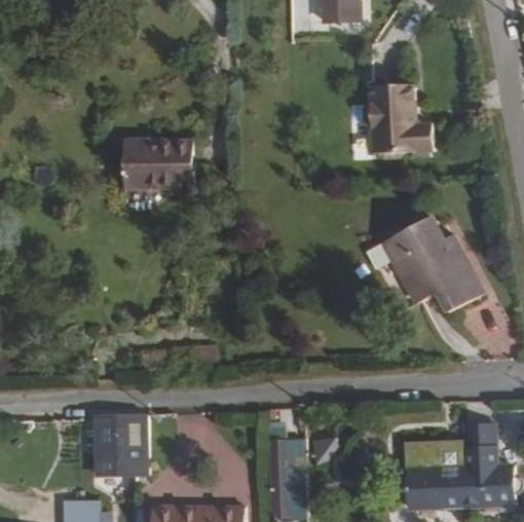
[(324,0),(325,17),(362,16),(362,3),(357,3),(357,0),(324,0)]
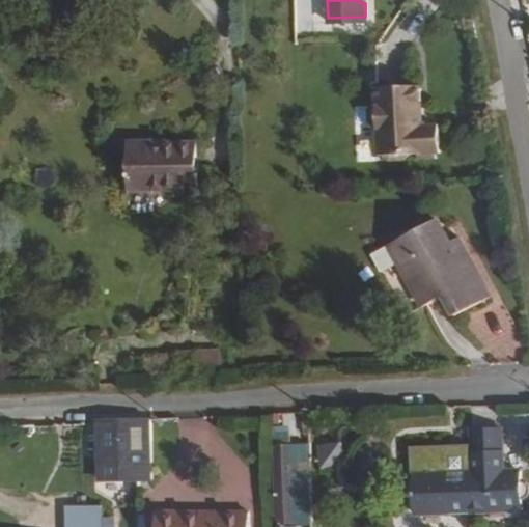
[(420,84),(373,86),(374,104),(372,105),(368,109),(368,122),(373,128),(377,128),(378,154),(383,154),(389,159),(402,158),(409,151),(417,151),(435,150),(440,150),(438,123),(416,125),(416,114),(421,113),(420,84)]
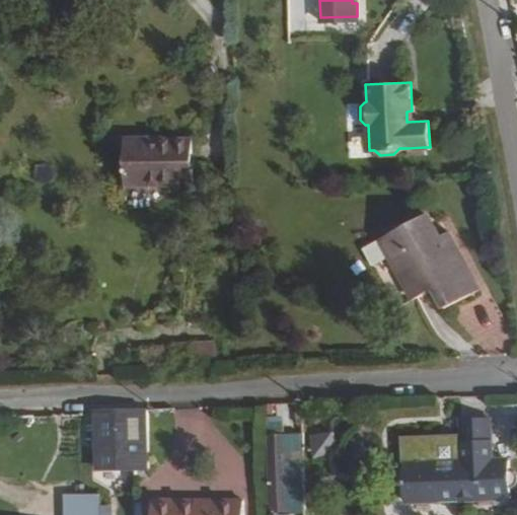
[(198,182),(197,138),(128,138),(129,185),(198,182)]
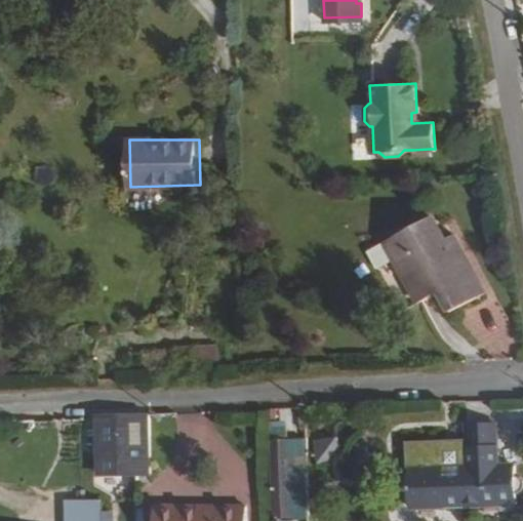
[(441,237),(429,215),(385,240),(419,301),(439,290),(451,311),(480,295),(456,254),(465,250),(453,231),(441,237)]
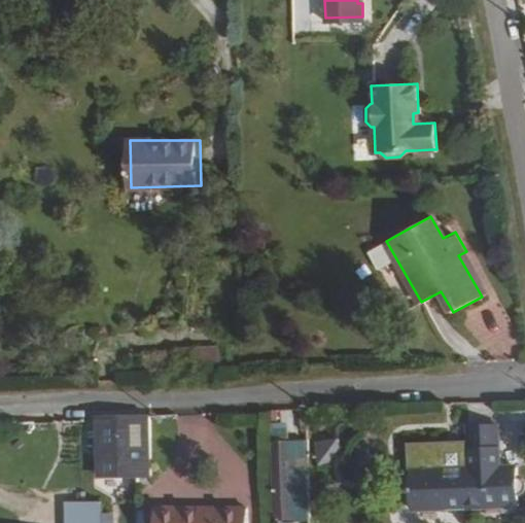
[(213,349),(144,352),(146,380),(170,378),(170,373),(213,371),(213,349)]
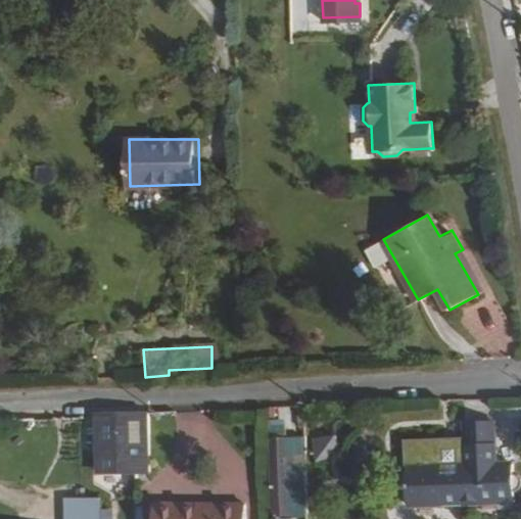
[(146,413),(98,415),(99,473),(130,472),(147,472),(146,413)]
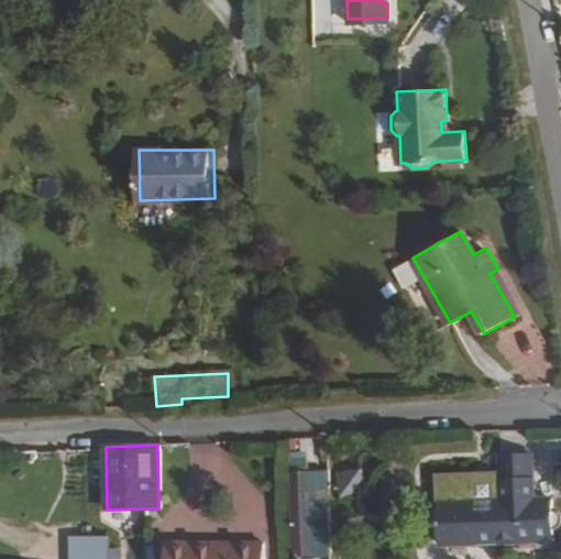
[(473,503),(438,504),(439,544),(513,543),(513,535),(550,534),(550,528),(549,514),(549,499),(529,499),(529,455),(496,456),(497,502),(485,502),(485,505),(479,505),(473,503)]
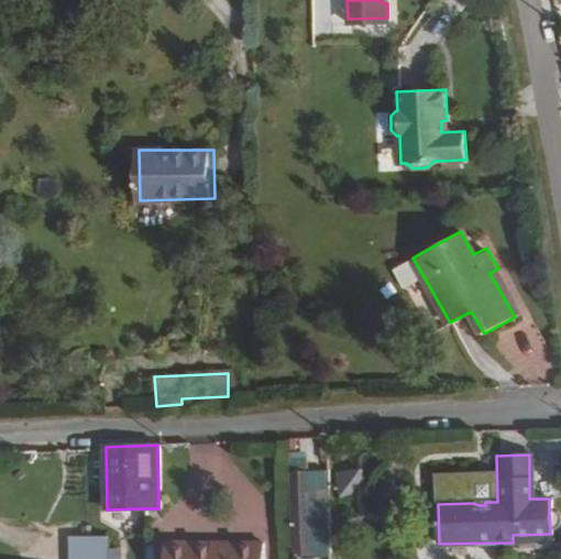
[(361,464),(337,464),(337,491),(351,491),(351,512),(360,512),(361,464)]
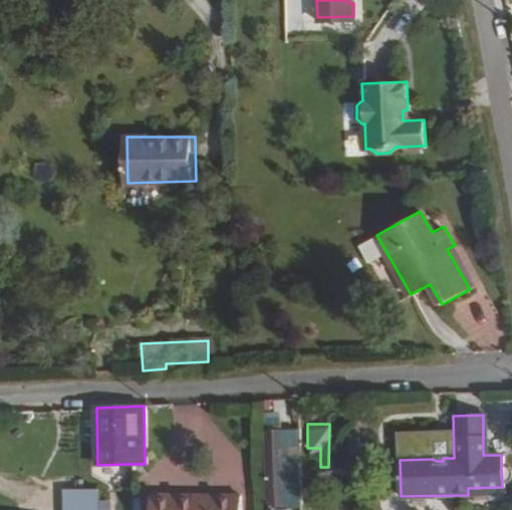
[(281,509),(281,435),(264,436),(266,509),(281,509)]
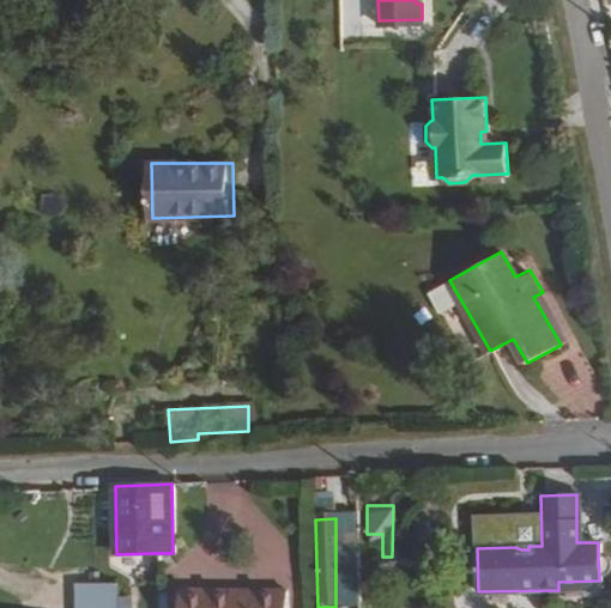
[(605,559),(598,559),(599,575),(604,575),(606,572),(608,572),(610,570),(610,565),(609,563),(606,560),(605,559)]
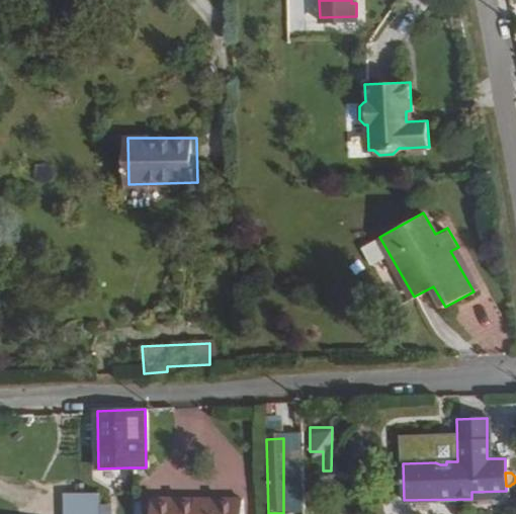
[(97,513),(98,493),(52,493),(51,513),(97,513)]
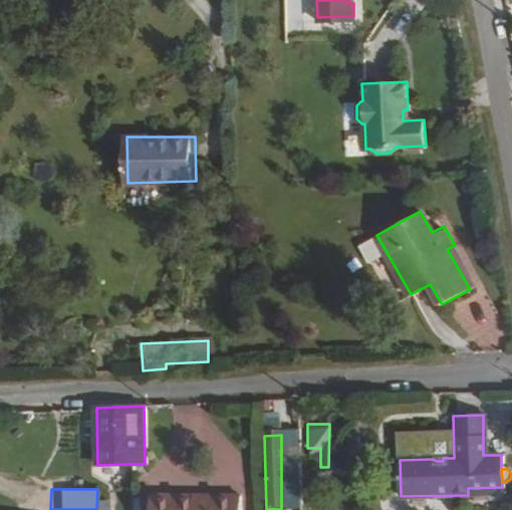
[(213,509),(213,495),(208,495),(207,498),(196,498),(193,496),(147,498),(146,509),(213,509)]
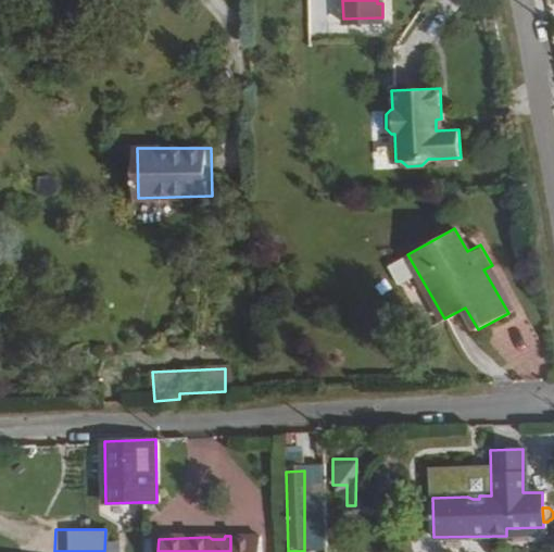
[(255,551),(255,536),(230,536),(230,551),(255,551)]
